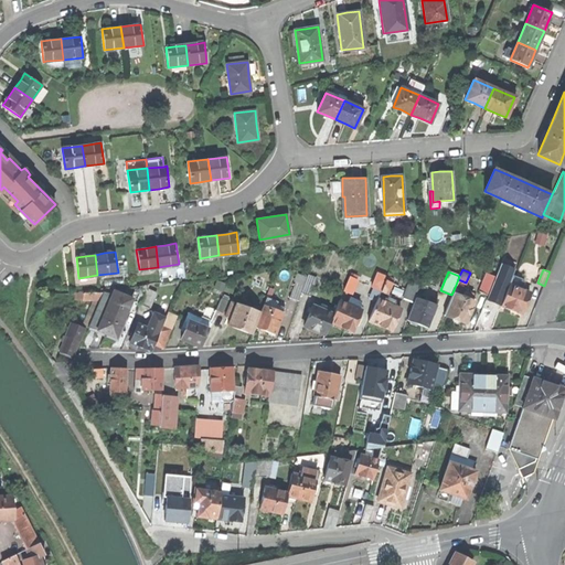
[(516,277),(528,281),(530,276),(519,272),(516,277)]
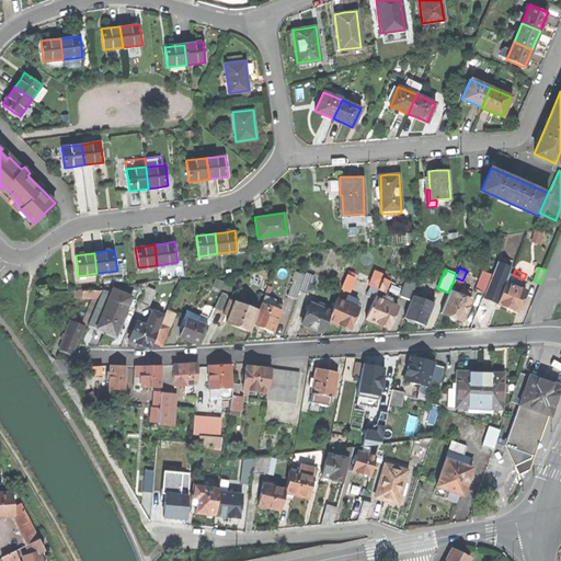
[(369,285),(378,288),(382,277),(384,275),(375,271),(369,285)]
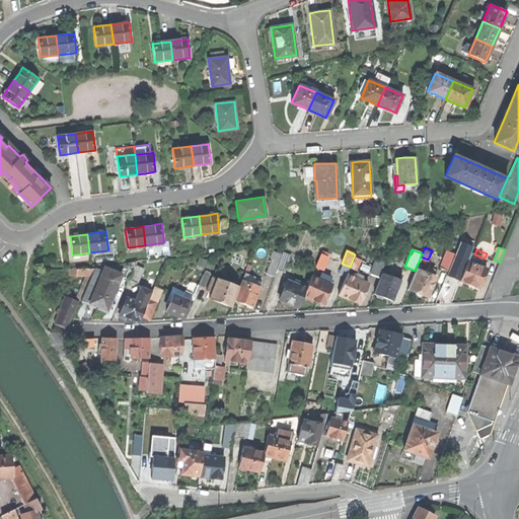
[(440,268),(448,271),(454,253),(446,250),(440,268)]
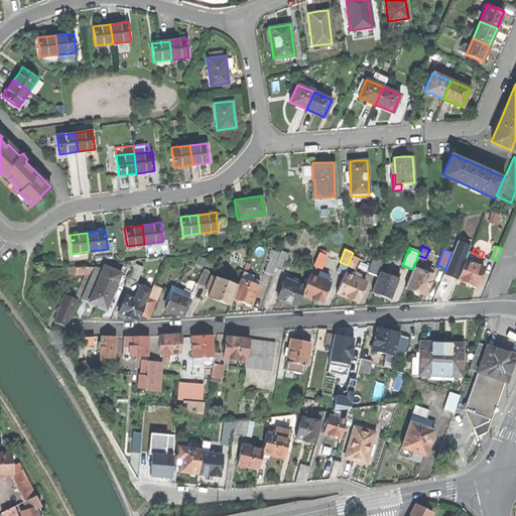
[(383,260),(389,262),(392,253),(386,251),(383,260)]
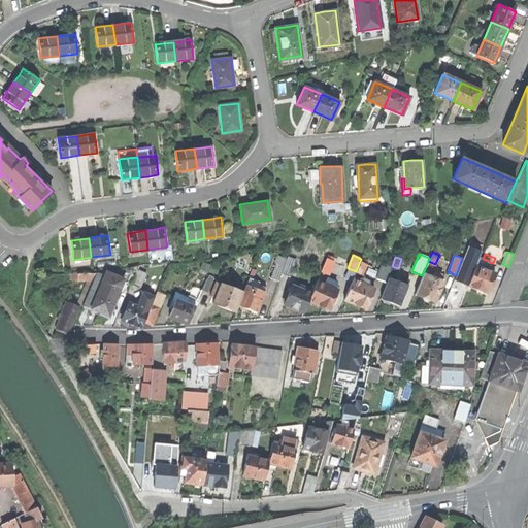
[(282,274),(290,277),(296,261),(287,258),(284,267),(282,274)]
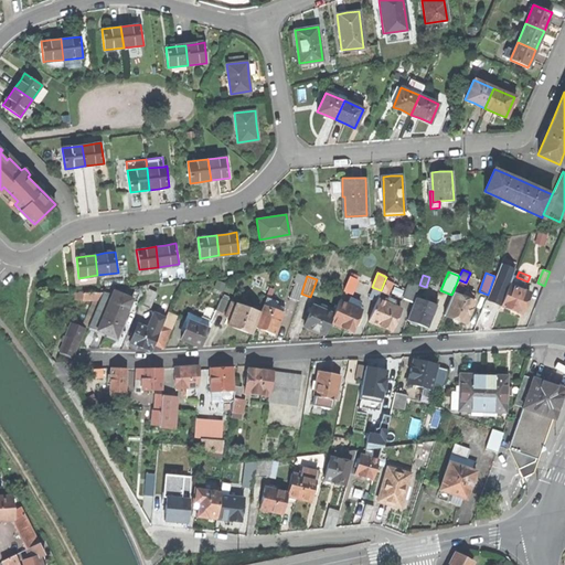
[(343,290),(351,294),(356,280),(349,278),(343,290)]
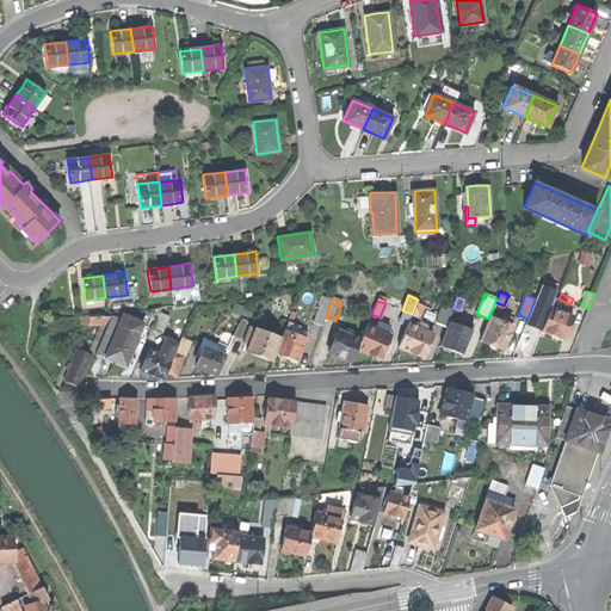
[(424,306),(417,302),(412,314),(412,315),(418,319),(424,306)]
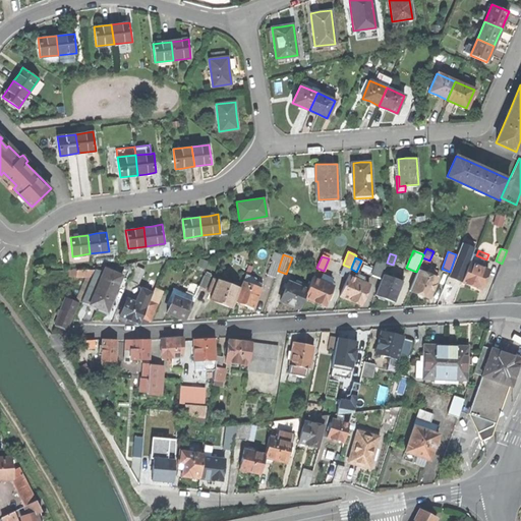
[(276,277),(278,271),(280,264),(273,261),(268,275),(276,277)]
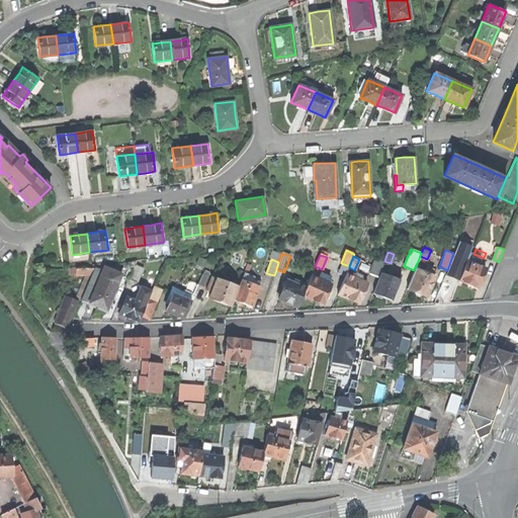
[(467,283),(478,286),(480,281),(483,273),(485,268),(466,261),(459,279),(467,283)]
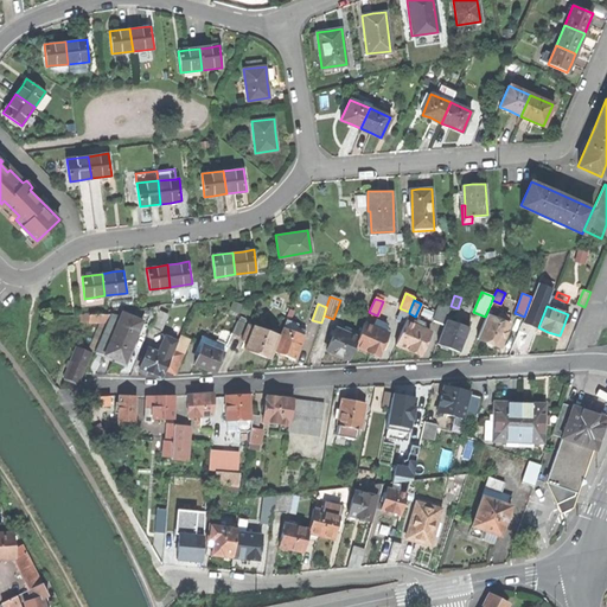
[(146,308),(141,320),(141,321),(151,326),(158,311),(159,307),(146,308)]
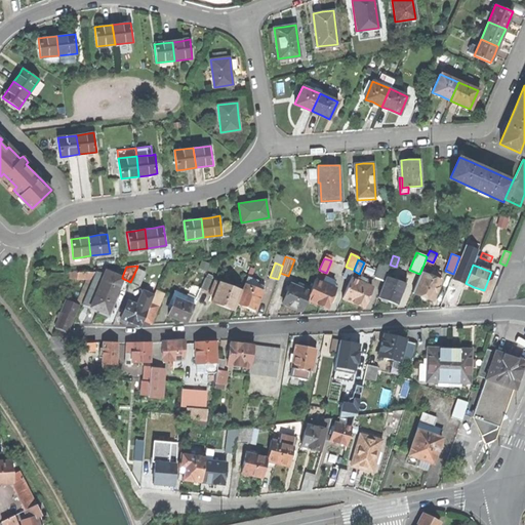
[(97,310),(107,314),(122,278),(122,277),(126,267),(106,271),(90,307),(97,310)]
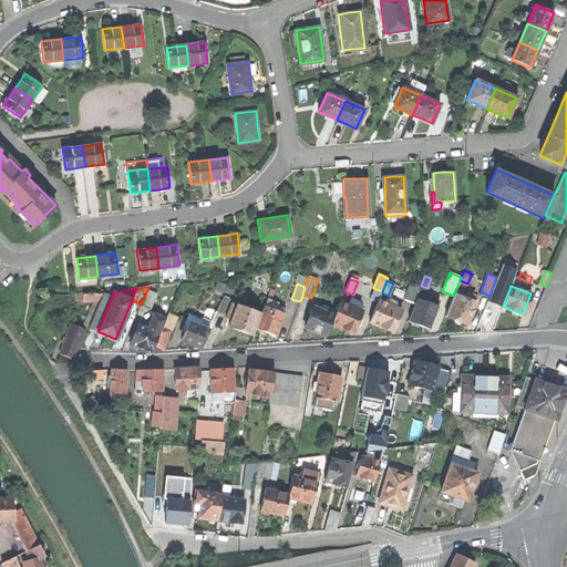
[(412,309),(419,292),(409,289),(402,306),(412,309)]
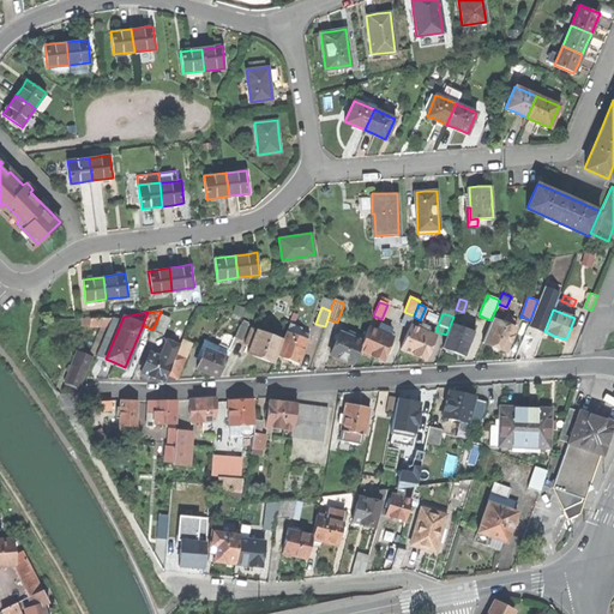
[(168,318),(160,314),(152,330),(152,331),(161,335),(168,318)]
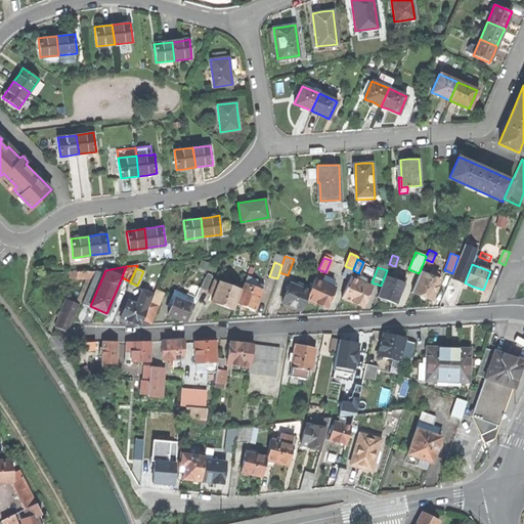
[(430,273),(421,269),(419,273),(411,292),(421,296),(432,300),(435,293),(437,287),(441,277),(437,275),(430,273)]
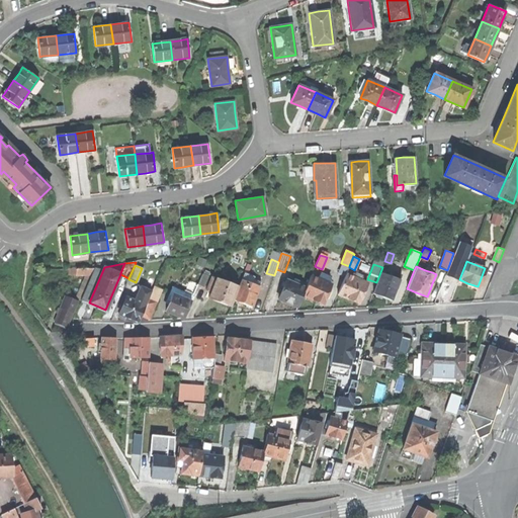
[(81,299),(89,303),(104,267),(94,268),(92,274),(81,299)]
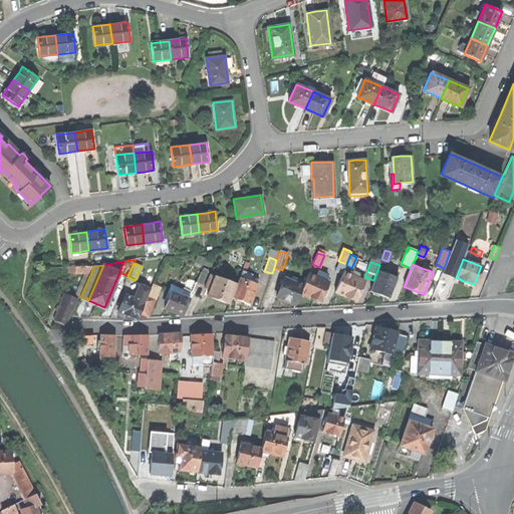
[(383,273),(378,271),(371,290),(373,291),(373,294),(377,295),(379,294),(381,295),(389,297),(396,278),(383,273)]
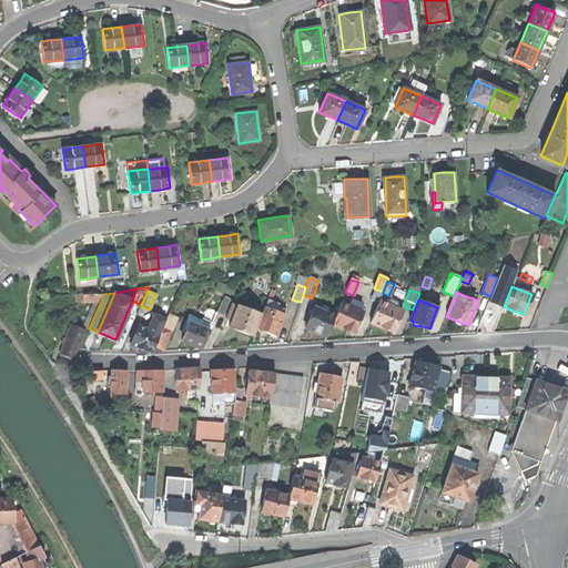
[(94,301),(81,330),(83,330),(87,332),(89,328),(101,301),(94,301)]
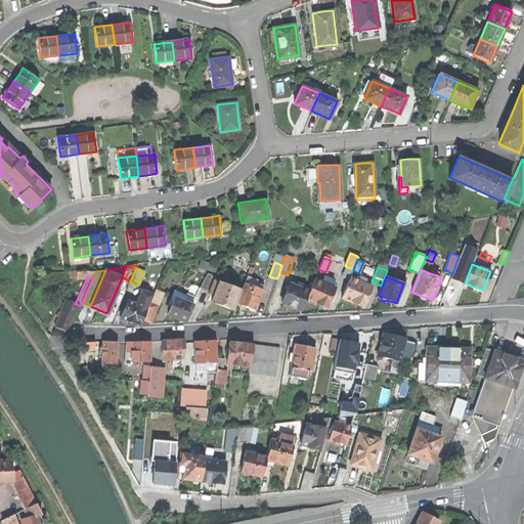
[(205,277),(201,288),(201,289),(207,291),(211,279),(205,277)]
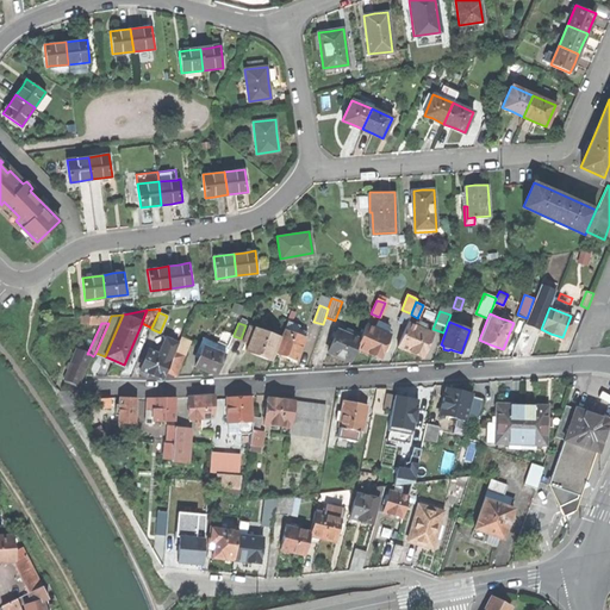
[(410,352),(422,356),(431,332),(423,329),(423,327),(418,324),(416,323),(415,327),(406,323),(398,347),(410,352)]
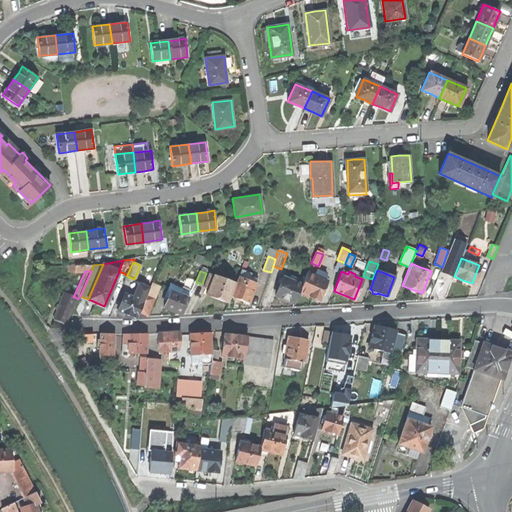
[(308,296),(318,300),(327,281),(323,279),(318,277),(307,272),(302,285),(299,292),(308,296)]
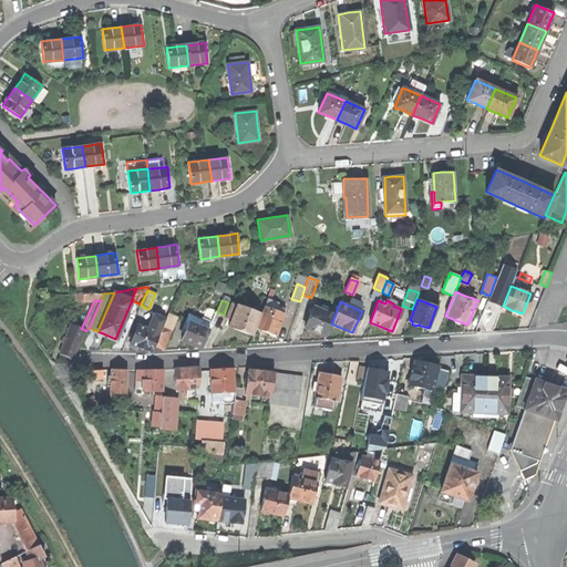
[(253,336),(256,328),(260,315),(232,303),(227,317),(232,319),(229,326),(239,330),(253,336)]
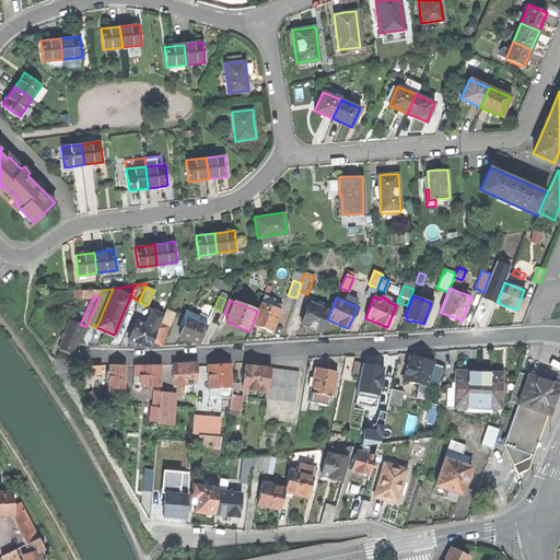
[(322,331),(327,319),(330,312),(321,308),(323,304),(318,302),(316,306),(310,303),(301,323),(311,327),(322,331)]
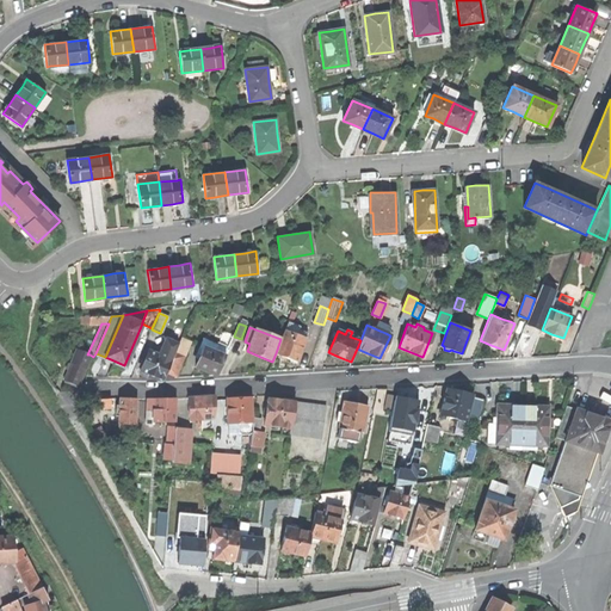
[(285,358),(296,362),(307,333),(300,331),(297,335),(284,331),(281,339),(276,353),(279,356),(278,358),(282,359),(284,360),(285,358)]
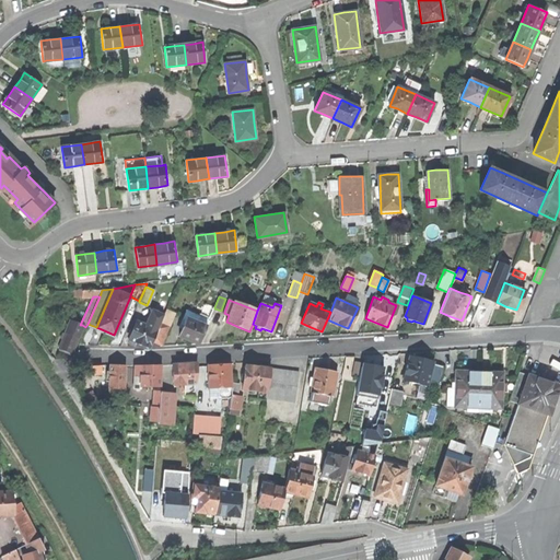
[(203,317),(205,317),(209,319),(214,308),(214,307),(209,305),(203,317)]
